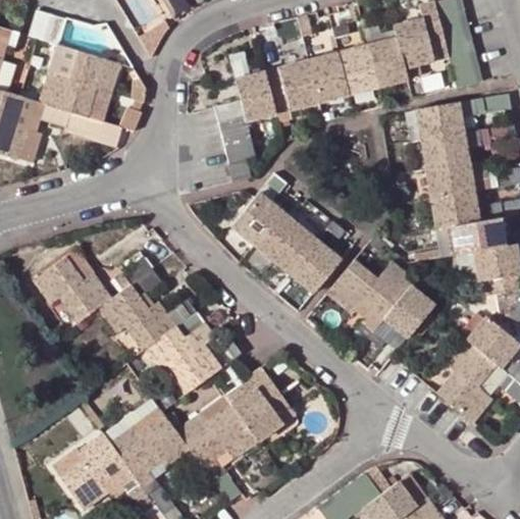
[(449,57),(456,87),(482,81),(463,0),(438,0),(435,1),(449,57)]
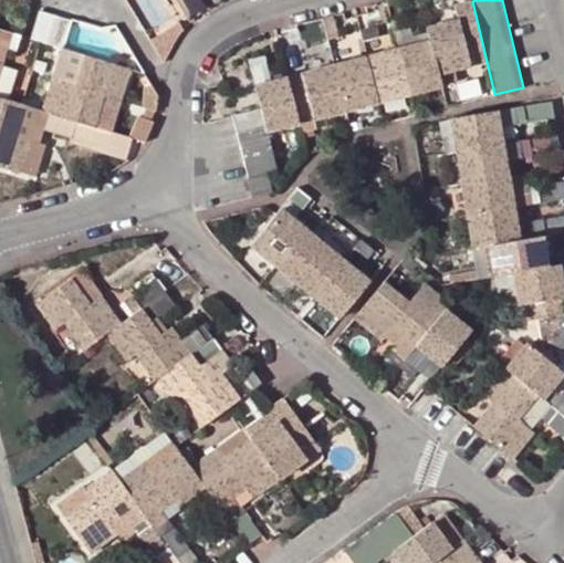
[(428,31),(431,41),(439,72),(457,69),(487,62),(472,1),(455,6),(458,19),(428,28),(428,31)]
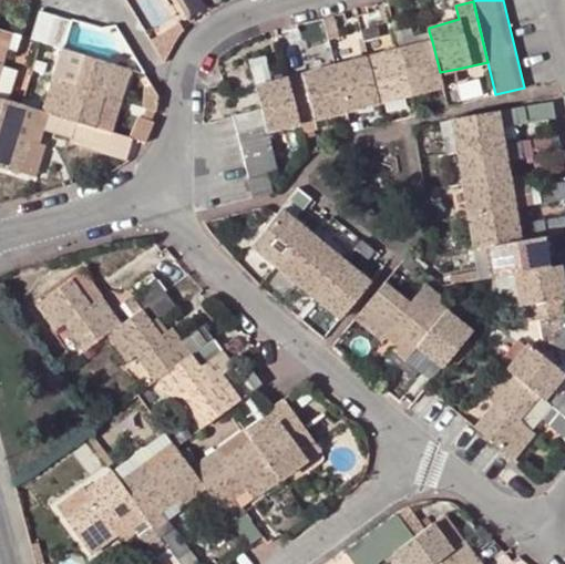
[(62,49),(71,20),(41,11),(32,39),(62,49)]
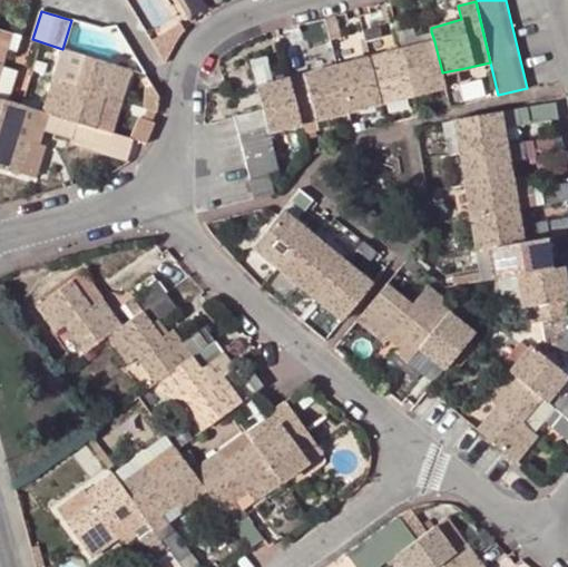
[(340,32),(335,16),(324,18),(329,36),(340,32)]
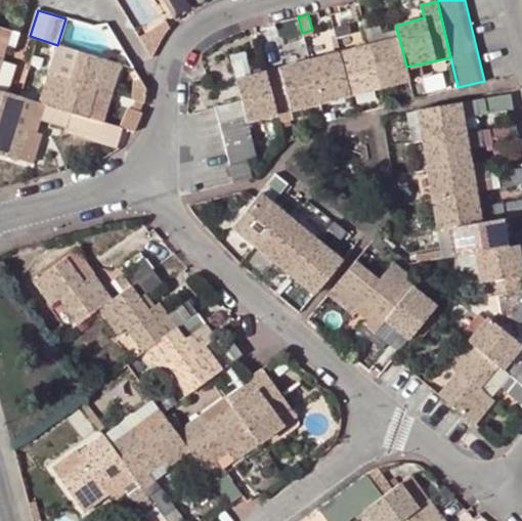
[(365,29),(380,26),(378,14),(362,17),(365,29)]
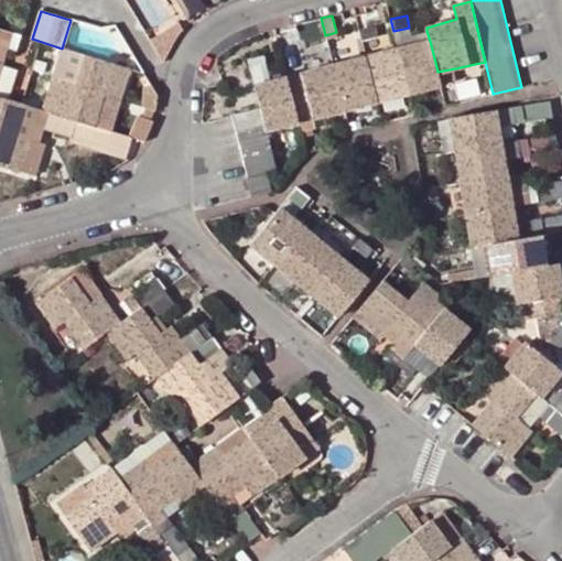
[(148,36),(161,60),(182,29),(174,20),(148,36)]
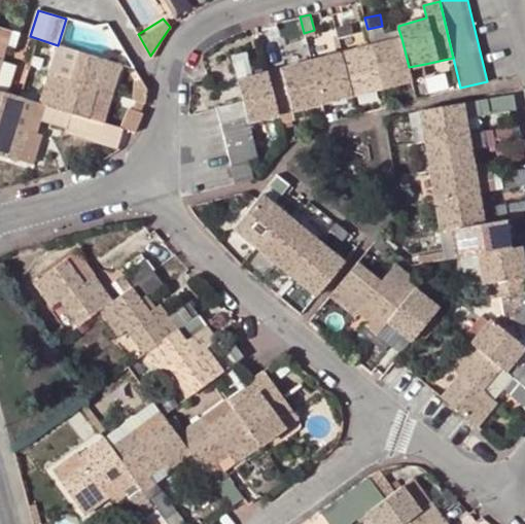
[(350,23),(335,26),(338,36),(352,33),(350,23)]
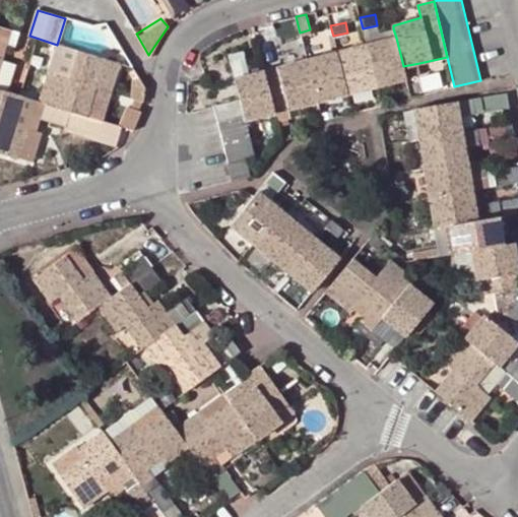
[(393,28),(379,31),(377,25),(363,28),(366,45),(396,38),(393,28)]
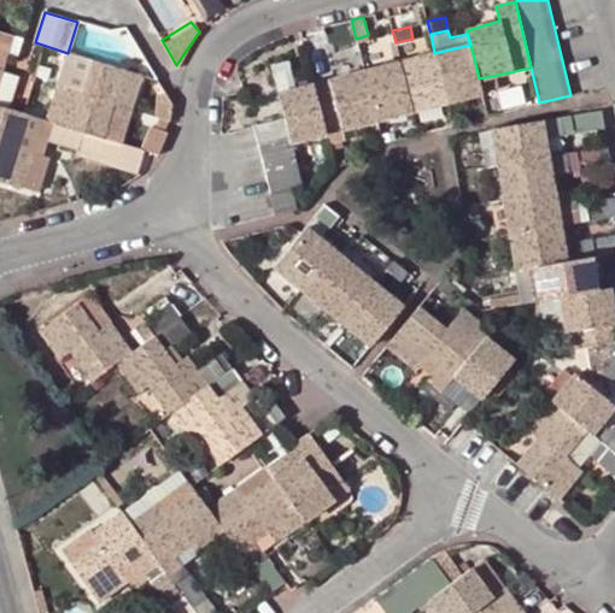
[(376,48),(373,34),(368,35),(356,39),(359,52),(376,48)]
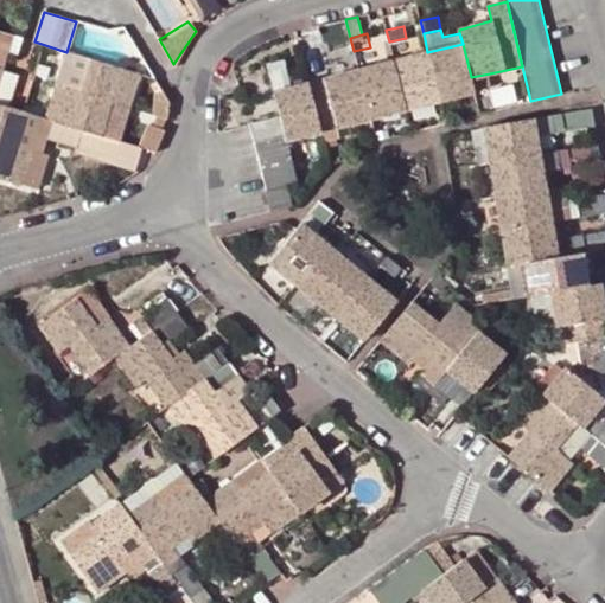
[(17,56),(21,38),(18,37),(12,36),(7,52),(17,56)]
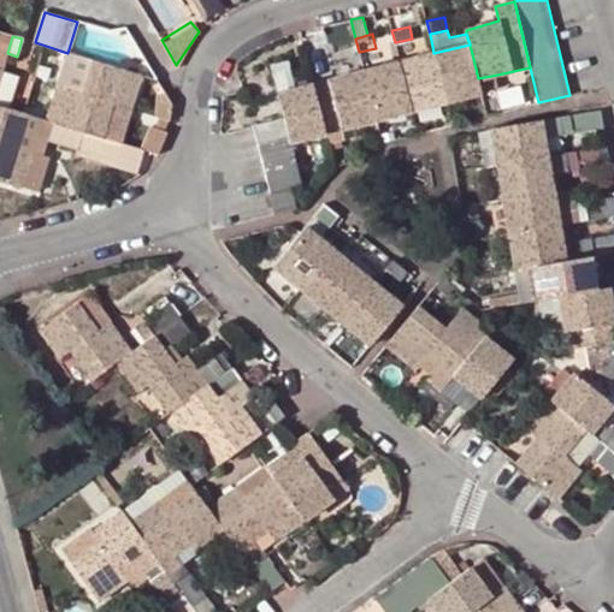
[(434,53),(447,102),(482,94),(478,78),(470,45),(434,53)]
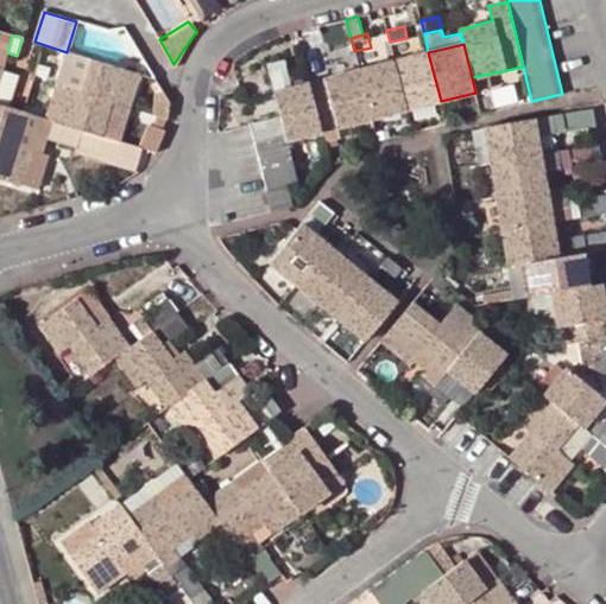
[(441,101),(428,52),(393,61),(406,110),(441,101)]
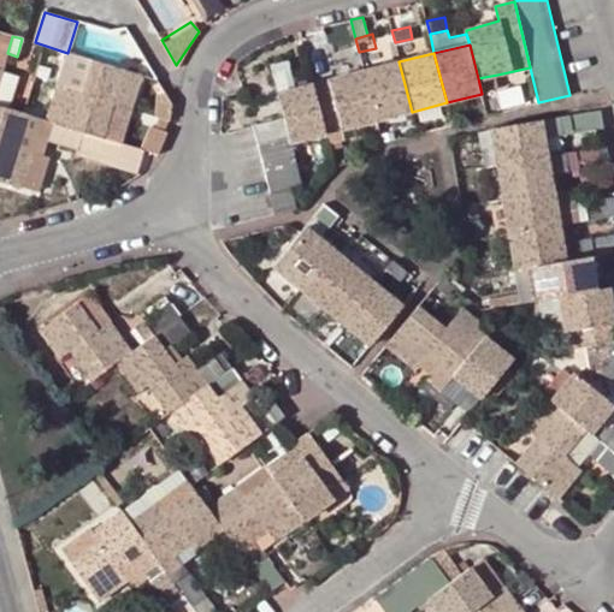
[(84,93),(94,59),(77,54),(68,88),(84,93)]
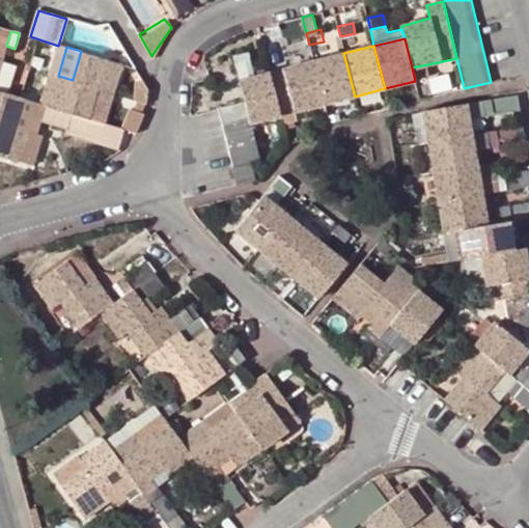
[(248,50),(233,53),(235,63),(250,60),(248,50)]
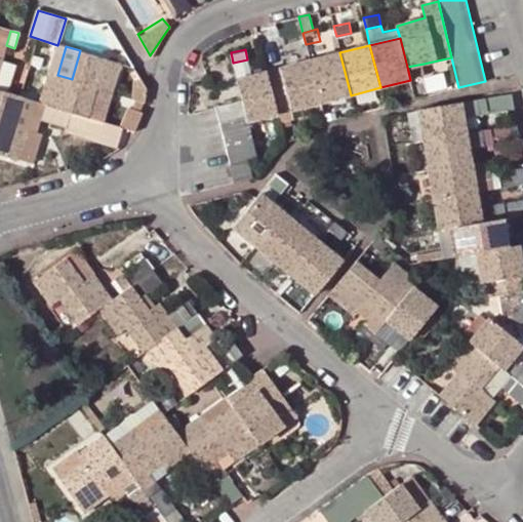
[(41,102),(70,111),(88,117),(97,88),(106,91),(113,93),(122,64),(80,50),(72,79),(57,75),(50,72),(41,102)]
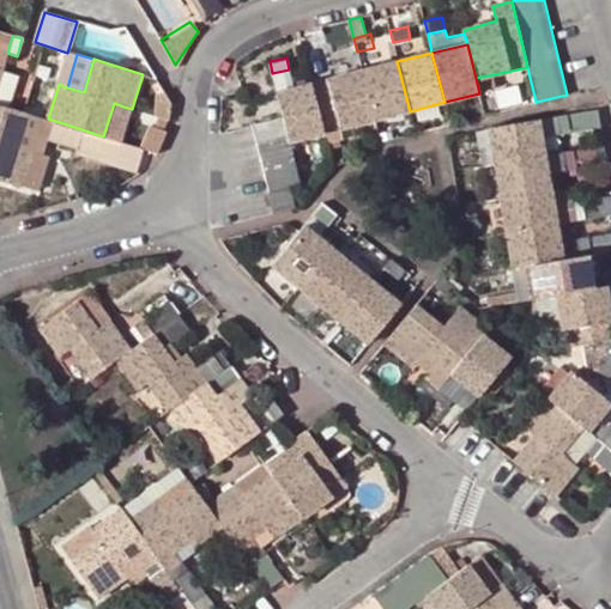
[(362,69),(375,121),(410,111),(397,61),(362,69)]
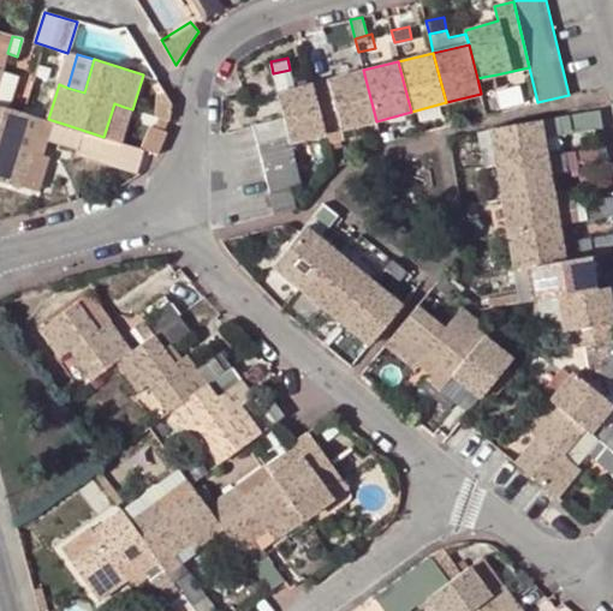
[(326,135),(341,130),(376,121),(363,70),(314,83),(326,135)]
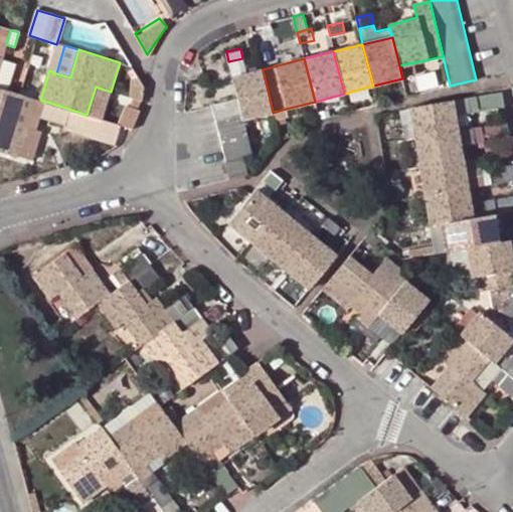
[(402,78),(418,73),(415,62),(399,65),(402,78)]
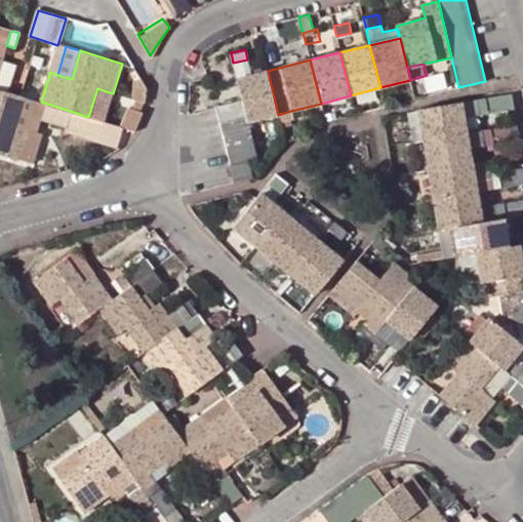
[(242,101),(216,107),(231,164),(248,160),(256,158),(248,122),(278,115),(268,71),(237,78),(242,101)]
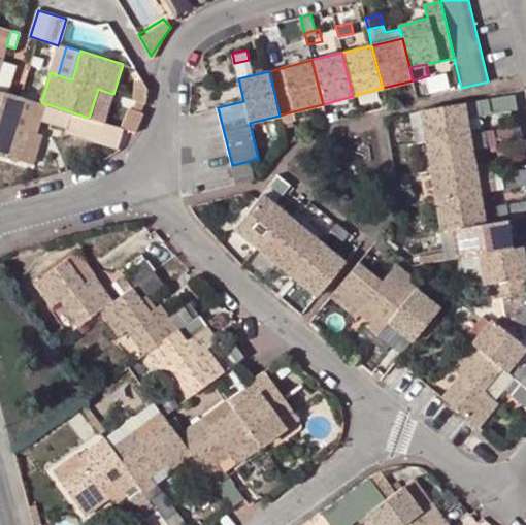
[(132,101),(139,103),(145,104),(148,91),(140,78),(134,81),(132,101)]
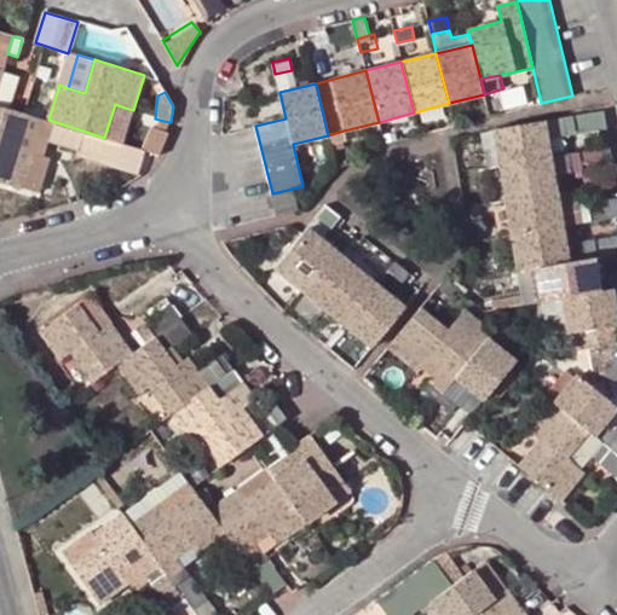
[(104,138),(115,141),(125,108),(115,104),(104,138)]
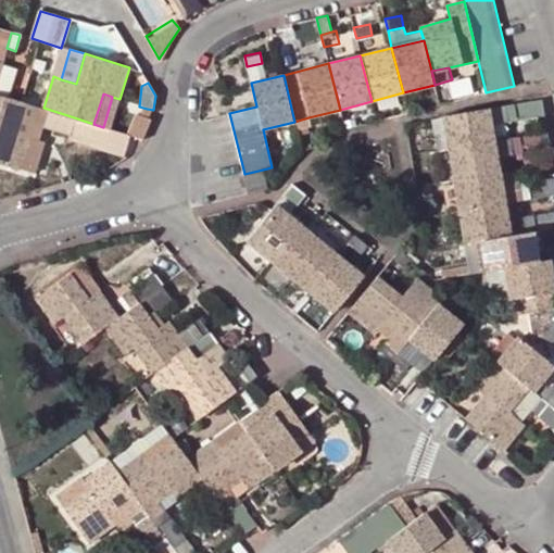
[(68,134),(74,117),(43,108),(0,95),(0,163),(27,171),(37,138),(22,134),(23,127),(39,132),(41,125),(68,134)]
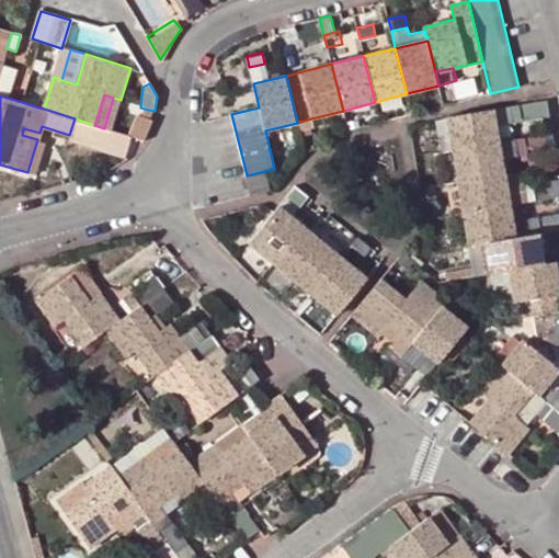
[(513,122),(550,116),(549,100),(512,106),(513,122)]
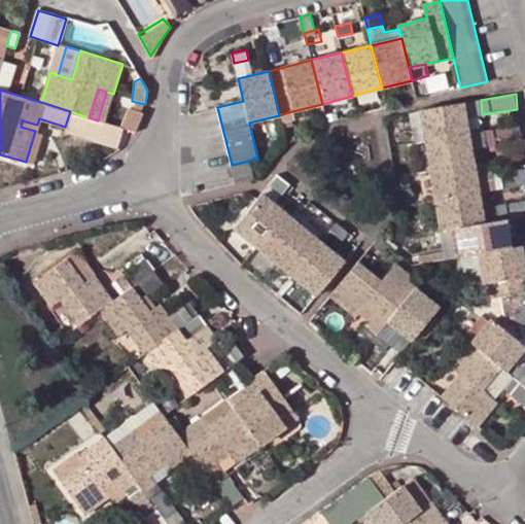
[(482,114),(481,100),(465,103),(466,117),(482,114)]
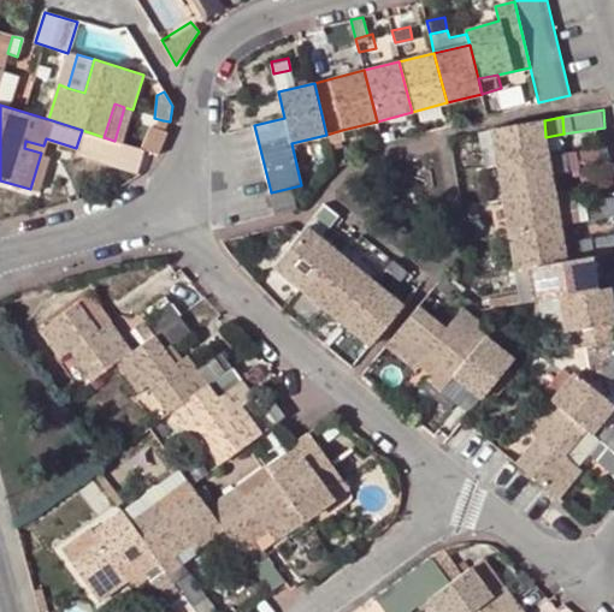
[(545,137),(544,120),(494,129),(499,161),(549,154),(545,137)]
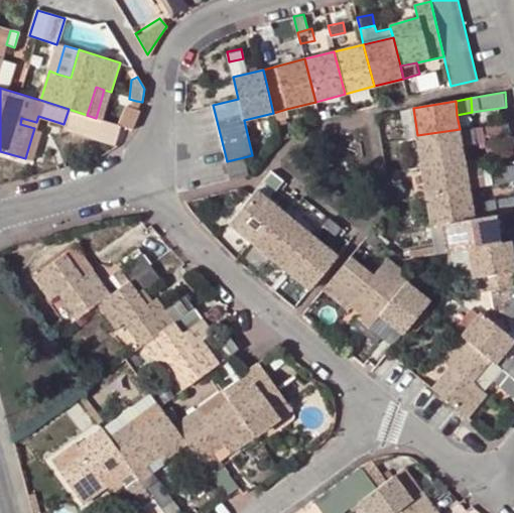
[(102,119),(110,122),(114,107),(107,105),(102,119)]
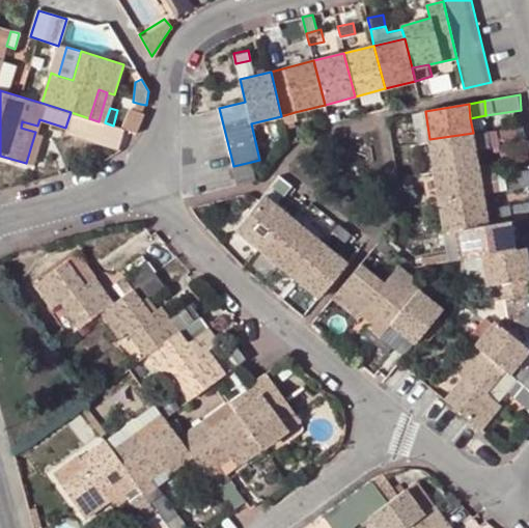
[(119,127),(131,131),(137,132),(144,114),(138,112),(129,109),(119,127)]
